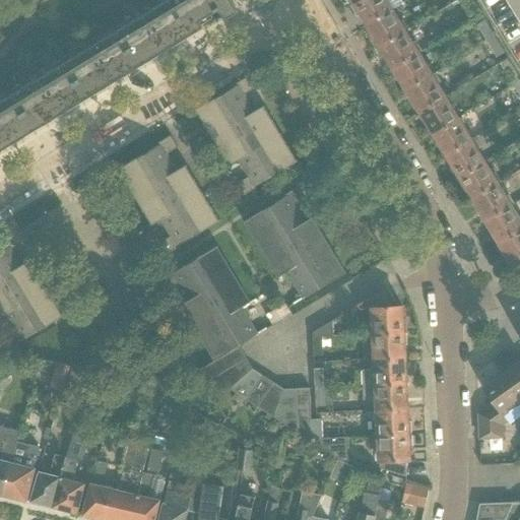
[(172,0),(168,0),(118,30),(138,63),(191,31),(172,0)]
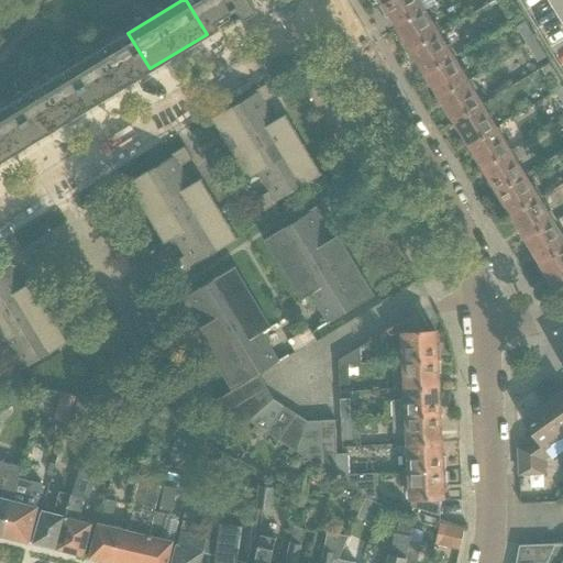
[(186,0),(207,34),(217,28),(214,23),(236,10),(245,19),(256,12),(247,0),(186,0)]
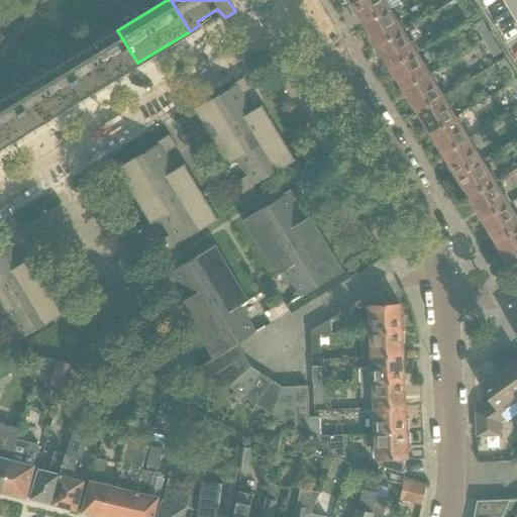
[(357,14),(365,25),(391,9),(384,0),(356,0),(348,5),(355,16),(357,14)]
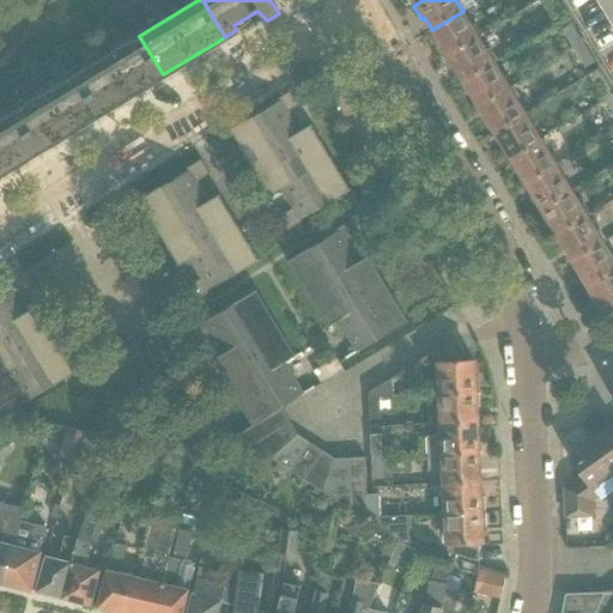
[(544,0),(554,17),(564,11),(556,0),(544,0)]
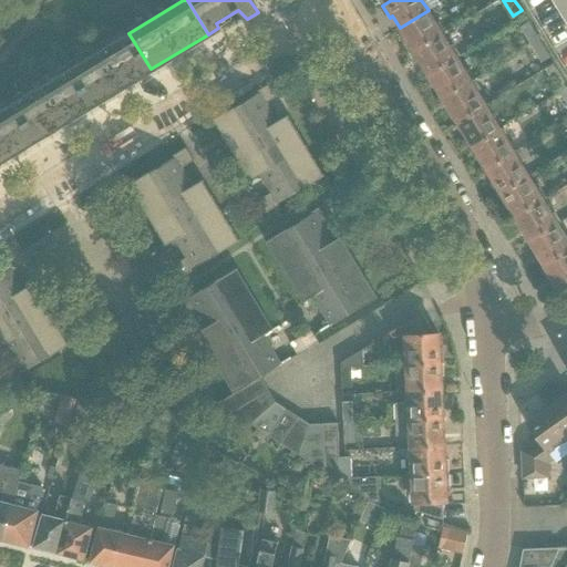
[(400,28),(413,51),(442,34),(429,10),(400,28)]
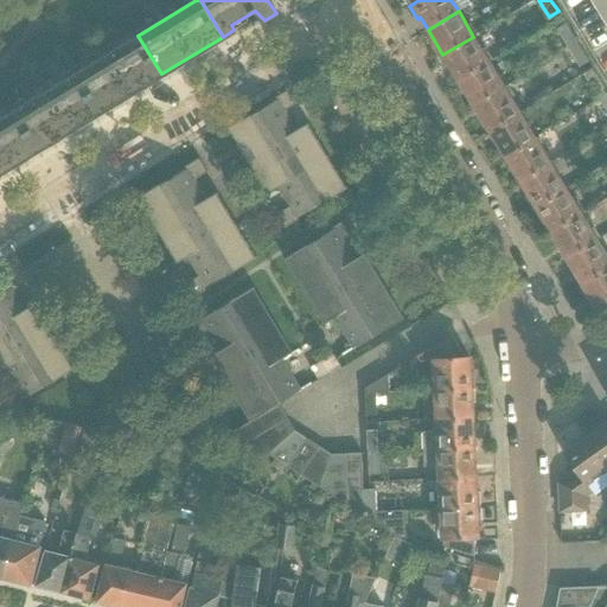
[(557,30),(569,49),(579,42),(567,24),(557,30)]
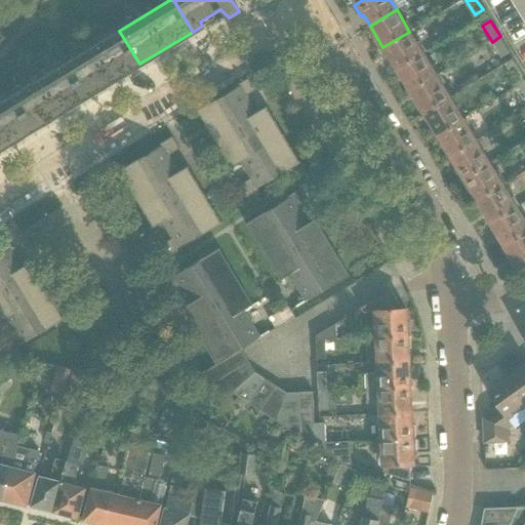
[(119,31),(67,64),(86,96),(139,64),(119,31)]
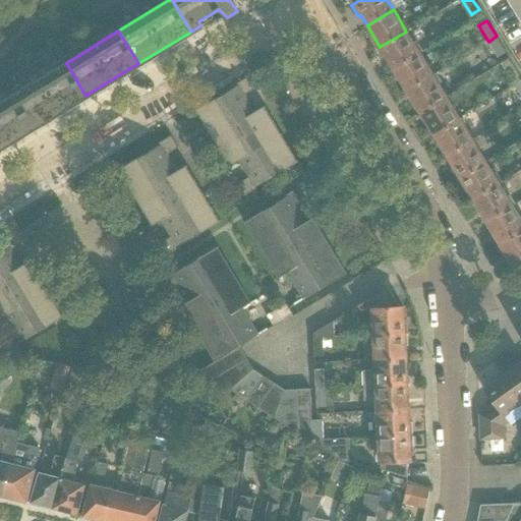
[(380,47),(393,69),(419,53),(406,32),(380,47)]
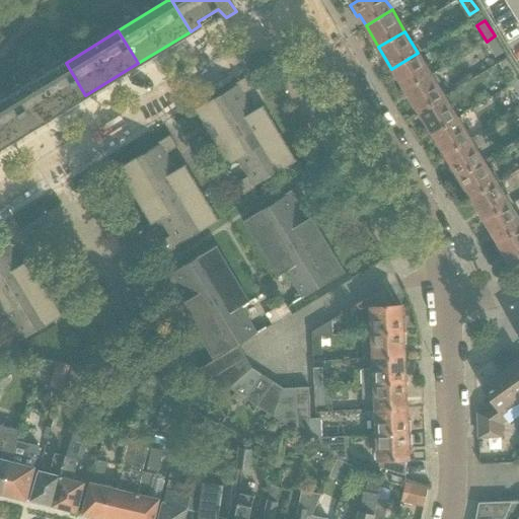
[(487,41),(486,42),(495,58),(504,52),(495,36),(487,41)]
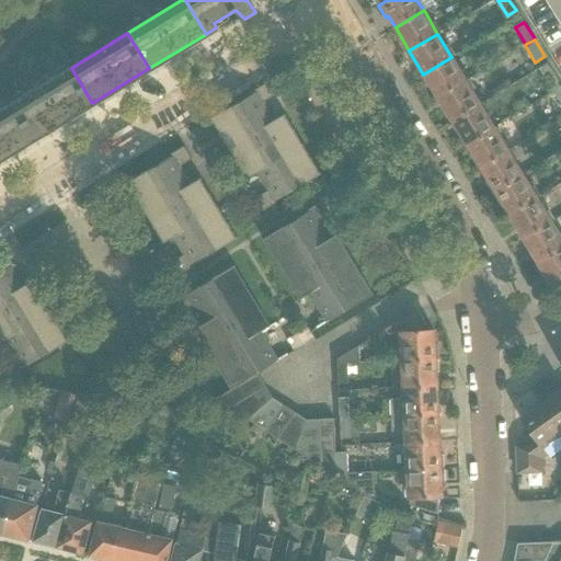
[(423,75),(437,98),(466,81),(451,57),(423,75)]
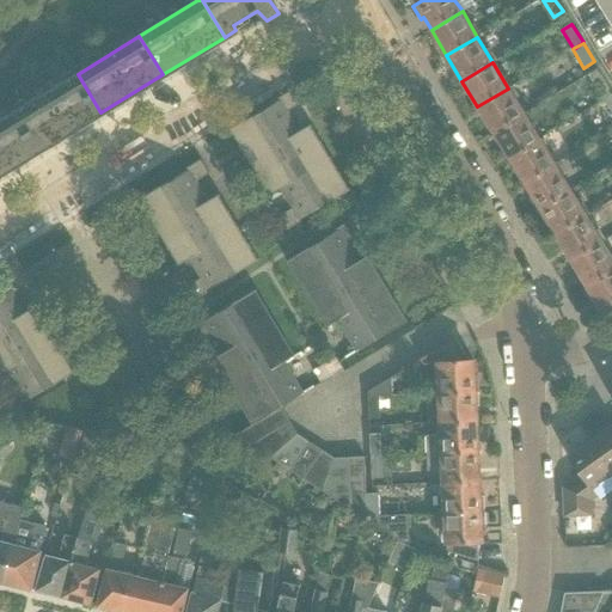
[(78,74),(14,111),(38,151),(101,112),(78,74)]
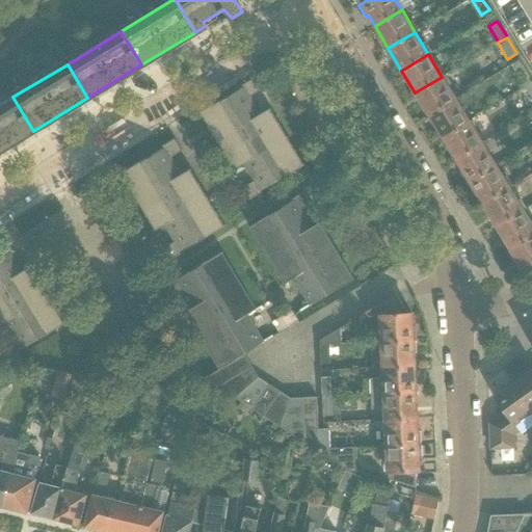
[(531,81),(523,65),(514,71),(525,87),(531,82),(531,81)]
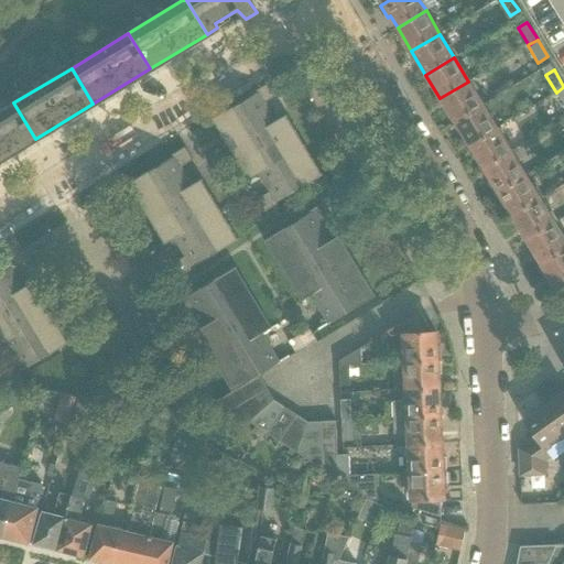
[(440,98),(454,122),(483,105),(468,82),(440,98)]
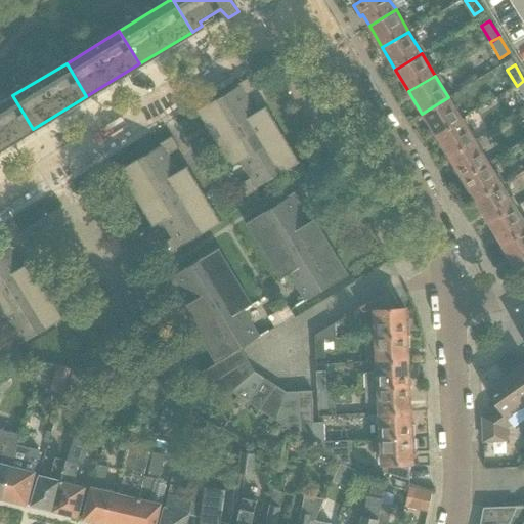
[(238,186),(246,198),(259,189),(258,188),(299,162),(266,108),(256,115),(246,97),(257,89),(250,77),(236,85),(237,87),(197,113),(231,168),(239,162),(251,179),(238,186)]
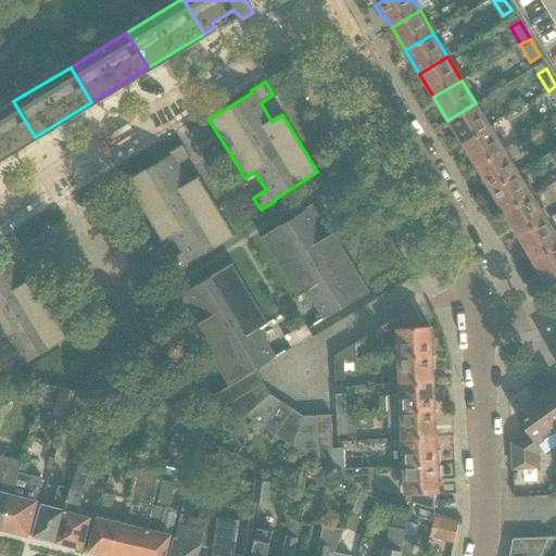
[(13,101),(0,109),(0,158),(35,137),(13,101)]
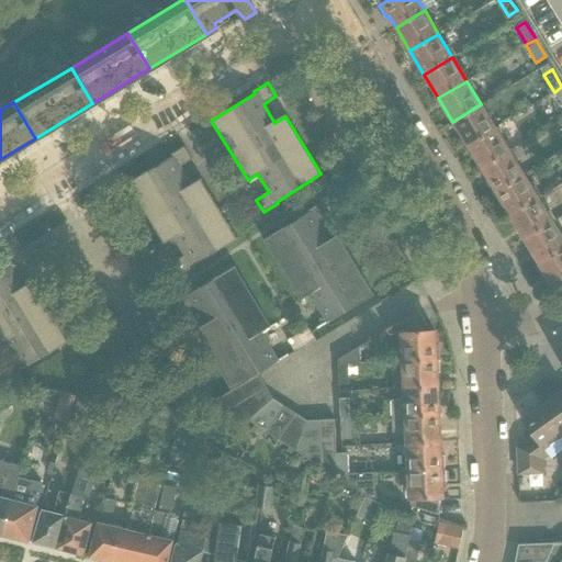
[(452,122),(467,145),(495,127),(481,104),(452,122)]
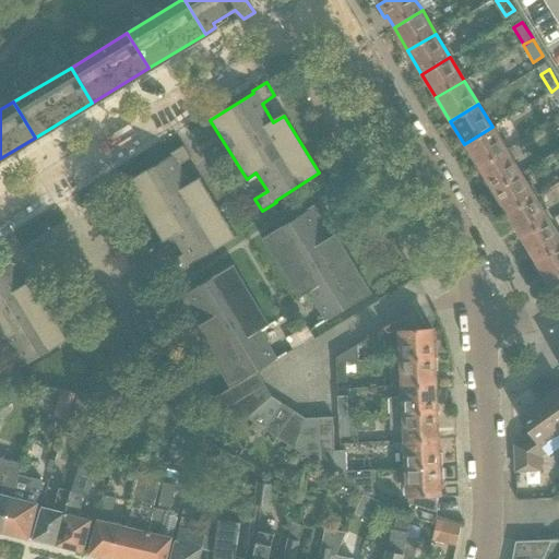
[(464,144),(478,168),(507,151),(492,127),(464,144)]
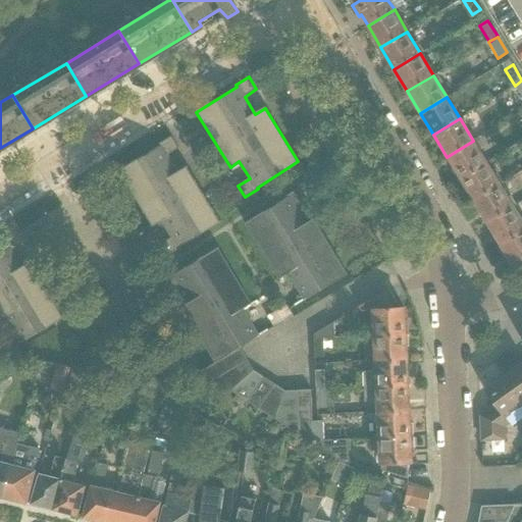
[(160,245),(167,256),(179,248),(178,246),(220,220),(187,166),(176,172),(166,155),(177,148),(170,137),(157,145),(159,147),(117,172),(151,226),(160,221),(171,239),(160,245)]
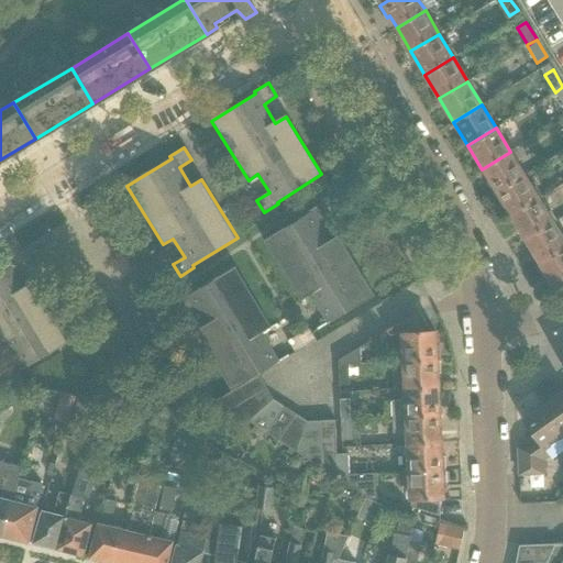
[(485,183),(493,195),(523,175),(510,152),(482,169),(488,181),(485,183)]
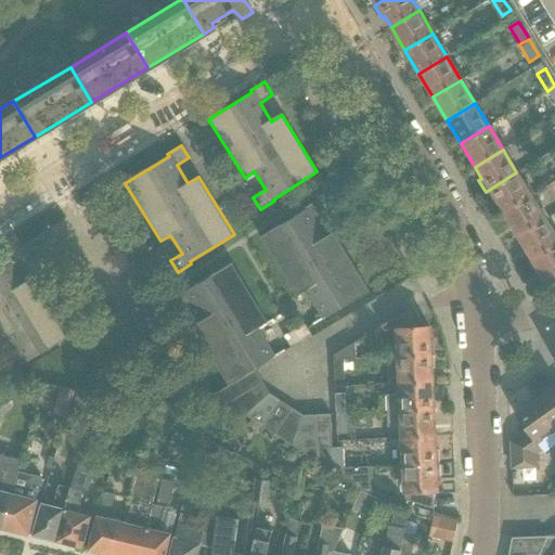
[(497,203),(502,213),(530,196),(516,172),(486,192),(493,204),(497,203)]
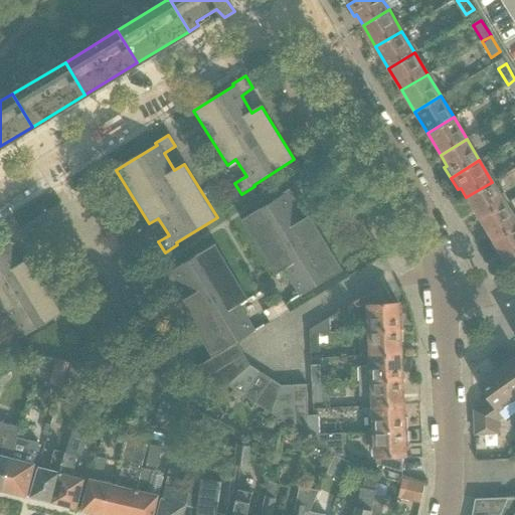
[(466,197),(479,219),(505,203),(492,182),(466,197)]
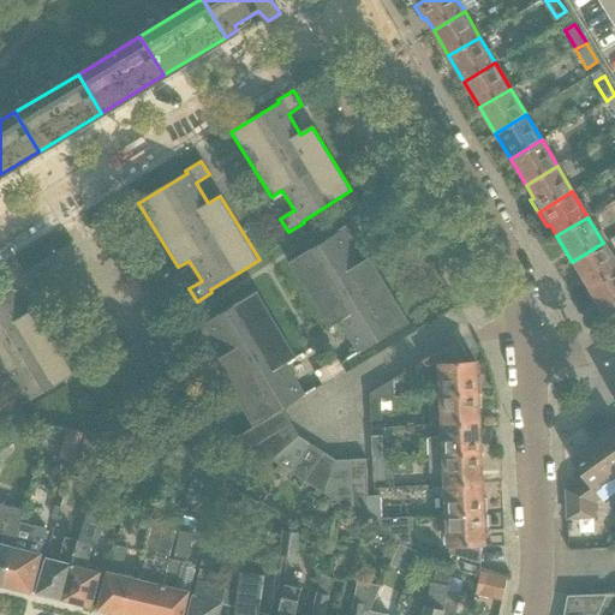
[(346,359),(346,360),(408,322),(369,257),(358,263),(346,244),(359,236),(351,222),(335,232),(336,233),(287,262),(327,328),(339,321),(357,352),(346,359)]
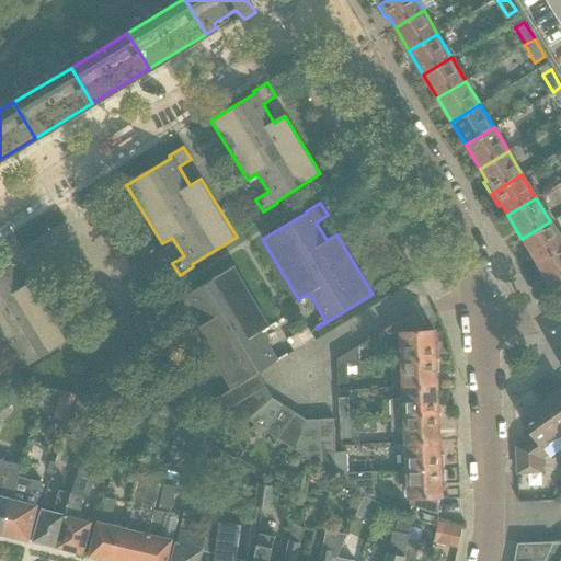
[(522,239),(536,262),(560,247),(560,239),(550,221),(522,239)]
